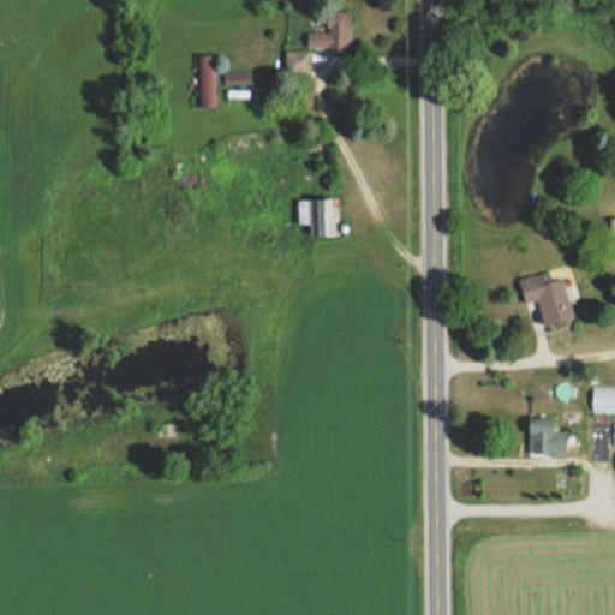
[(308,47),(351,47),(351,13),(327,13),(327,31),(308,31),(308,47)]
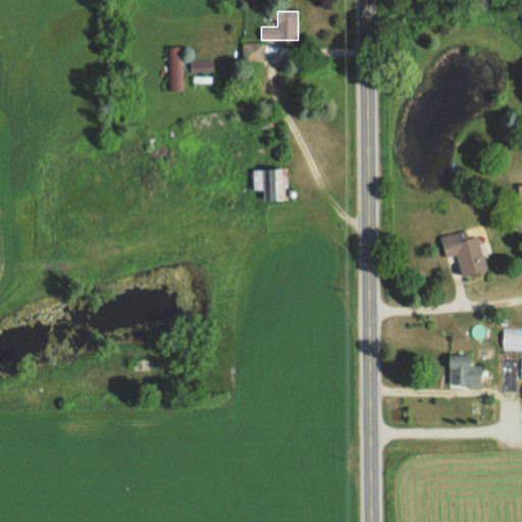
[(262,43),(242,43),(242,61),(262,61),(262,43)]
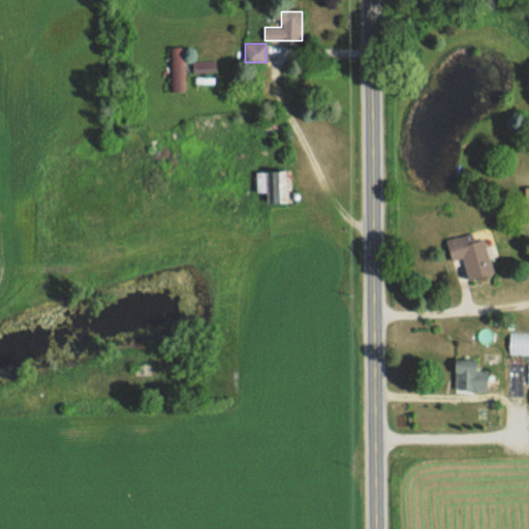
[(266,203),(290,203),(290,170),(256,170),(256,192),(266,192),(266,203)]
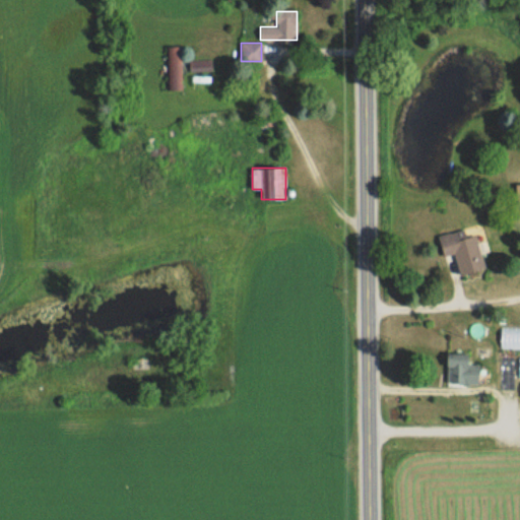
[(443,257),(454,254),(459,275),(483,269),(473,228),(438,236),(443,257)]
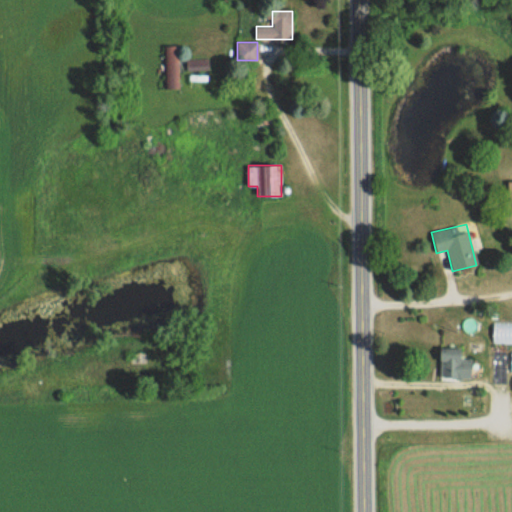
[(511,343),(511,321),(492,321),(492,344),(511,343)]
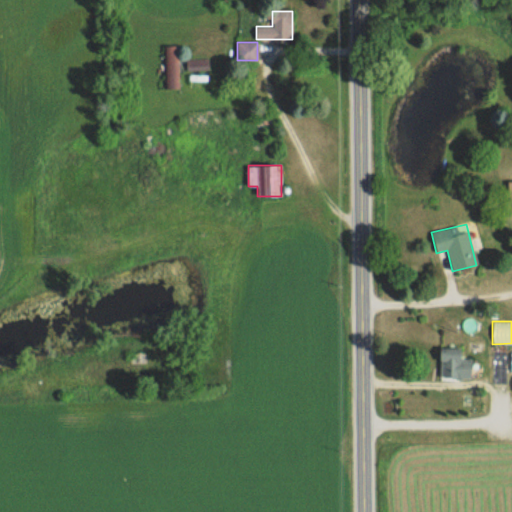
[(449,378),(471,378),(471,358),(461,358),(461,347),(440,347),(440,374),(449,374),(449,378)]
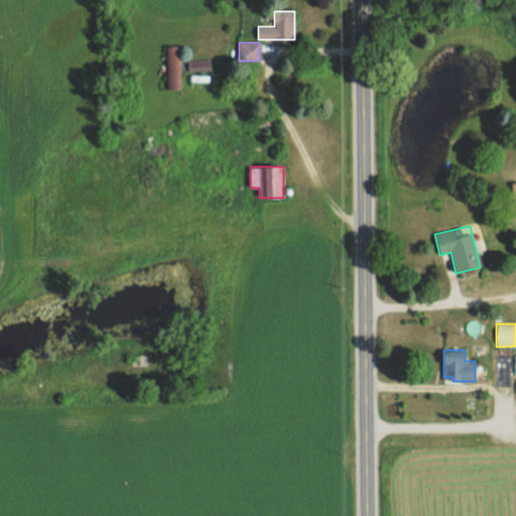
[(509,387),(509,357),(495,357),(495,387),(509,387)]
